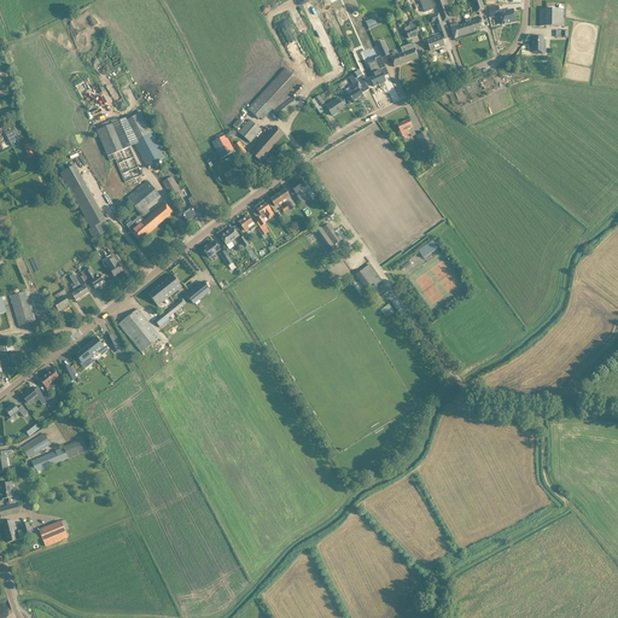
[(424,0),(421,1),(425,12),(433,9),(430,0),(424,0)]
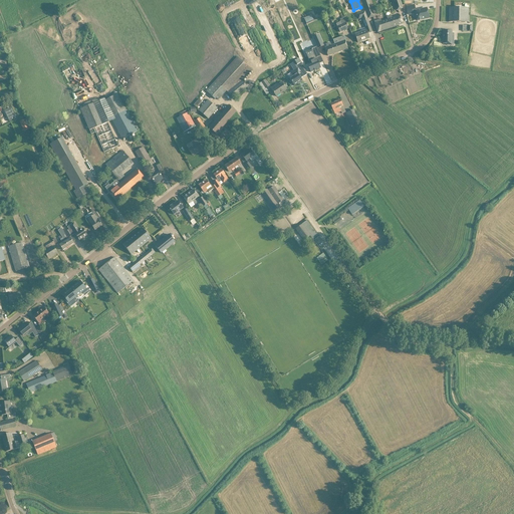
[(368,0),(360,0),(368,19),(374,16),(368,0)]
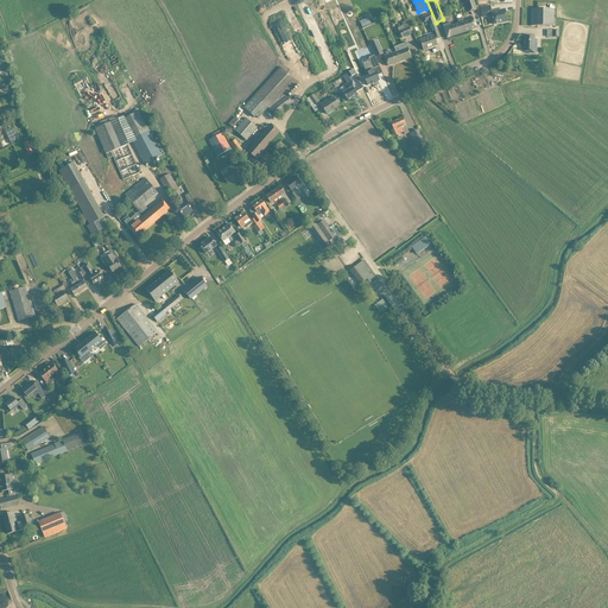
[(473,0),(464,0),(469,12),(476,10),(473,0)]
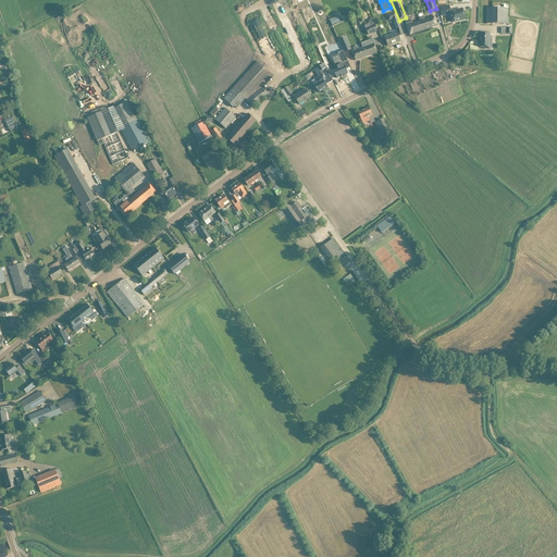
[(312,12),(321,33),(331,28),(322,8),(312,12)]
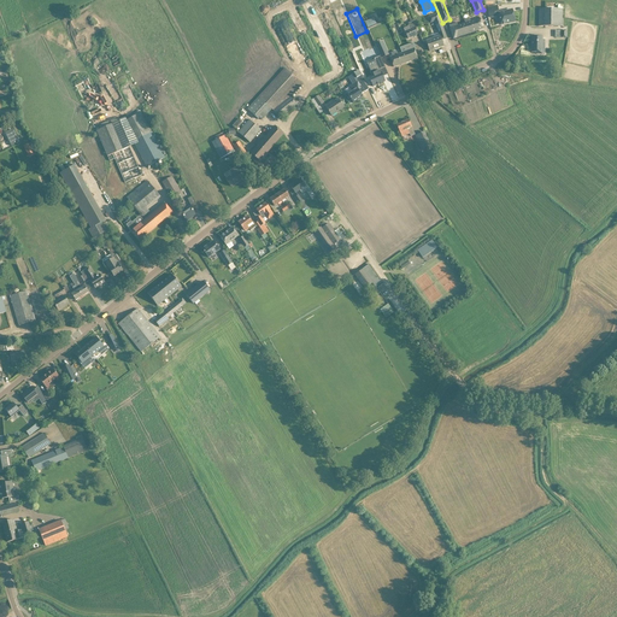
[(539,27),(545,27),(562,27),(562,10),(540,9),(539,27)]
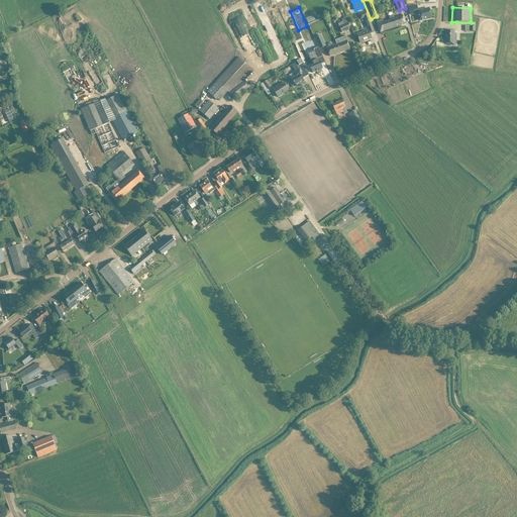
[(431,18),(429,10),(426,10),(426,9),(418,11),(417,11),(418,13),(419,21),(431,18)]
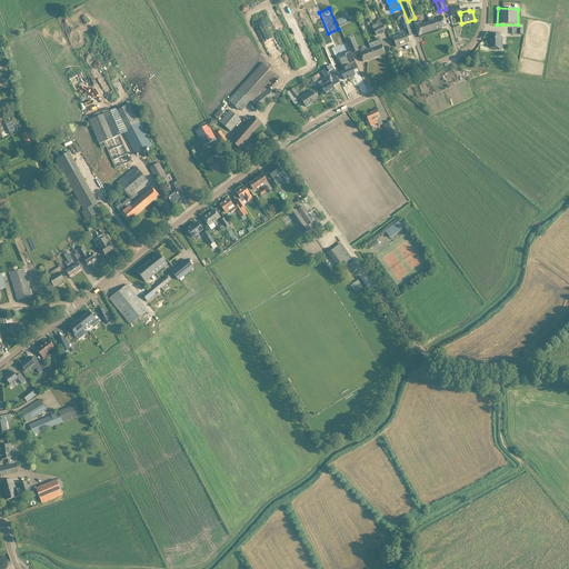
[(397,21),(400,20),(405,32),(410,30),(403,12),(395,16),(397,21)]
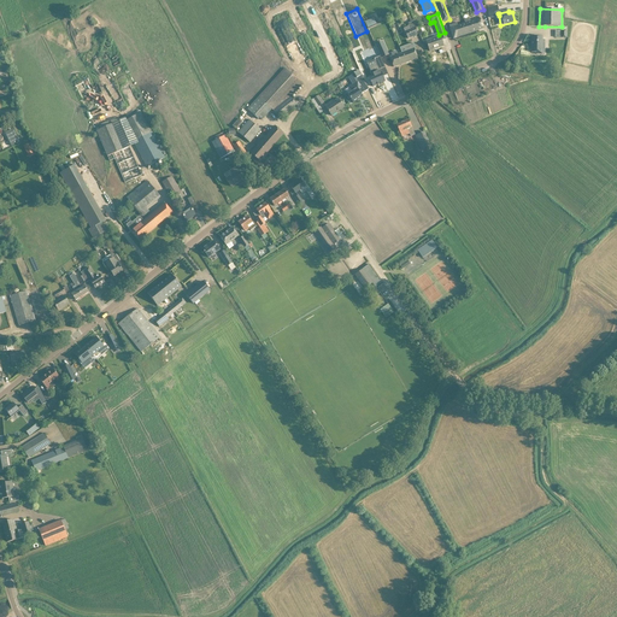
[(376,24),(374,18),(364,22),(368,29),(376,24)]
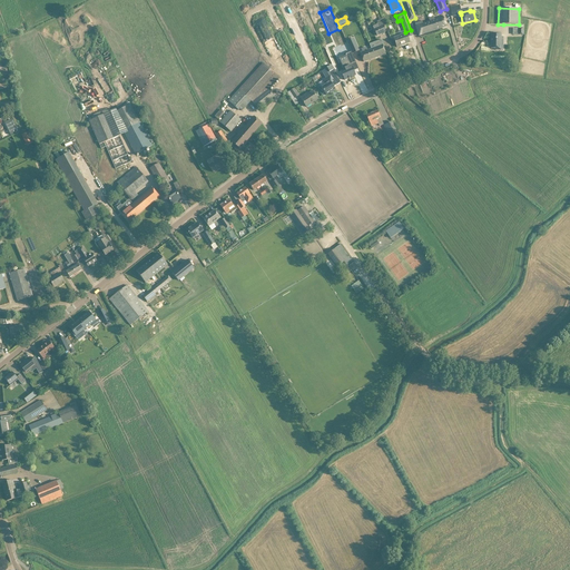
[(443,17),(430,21),(433,31),(446,27),(443,17)]
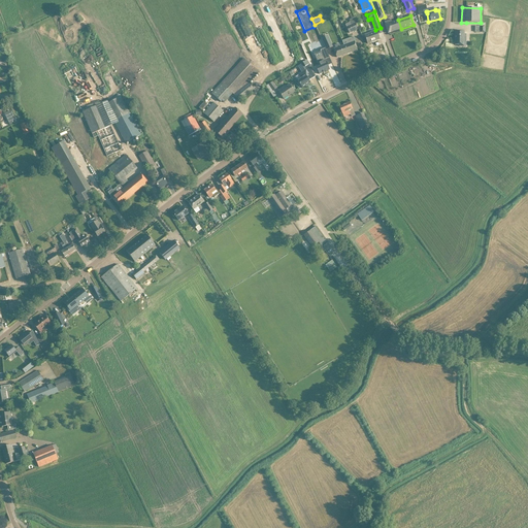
[(350,23),(345,24),(349,33),(359,29),(354,18),(350,20),(350,21),(349,22),(350,23)]
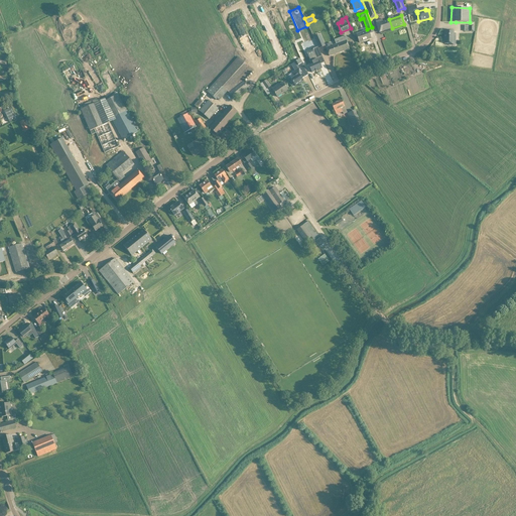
[(389,19),(376,23),(379,32),(392,28),(389,19)]
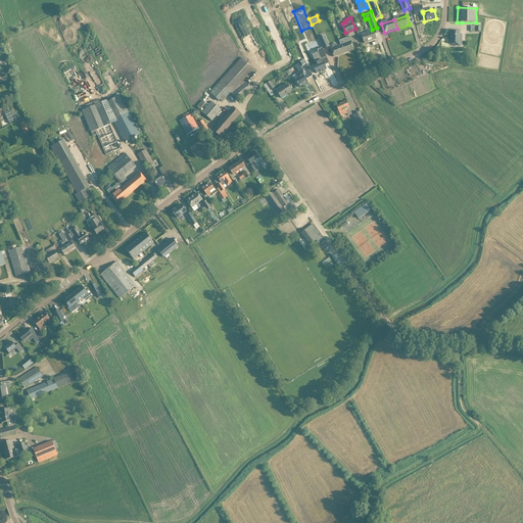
[(361,35),(362,38),(364,43),(376,39),(373,31),(361,35)]
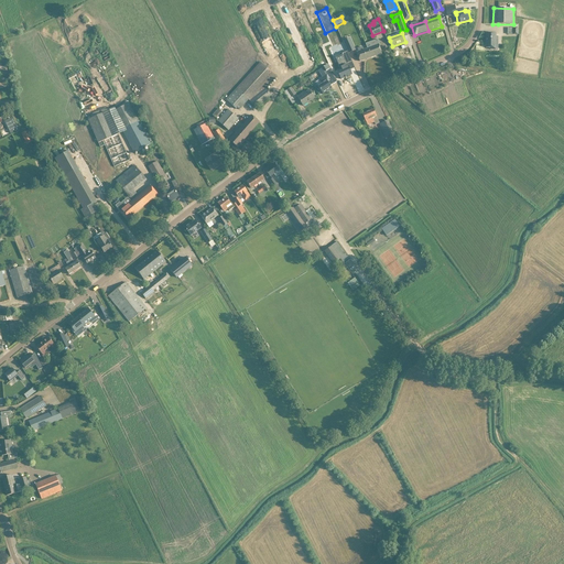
[(496,33),(486,33),(486,49),(490,49),(490,50),(496,50),(496,49),(498,49),(498,36),(496,36),(496,33)]
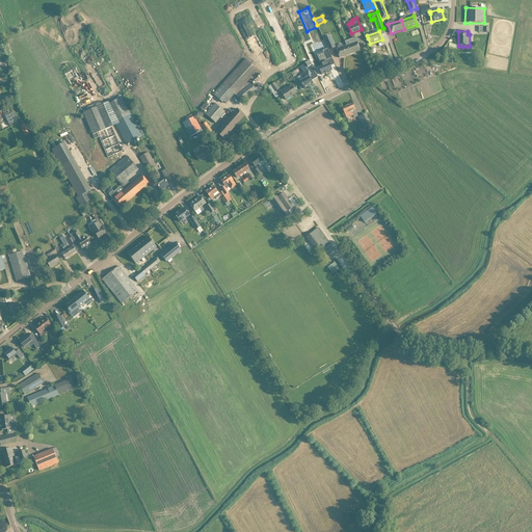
[(350,45),(346,46),(349,54),(360,51),(357,43),(358,43),(356,37),(349,40),(350,45)]
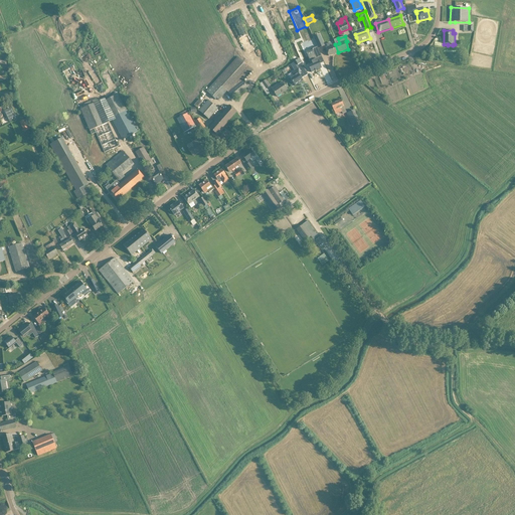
[(321,37),(315,40),(318,48),(325,45),(321,37)]
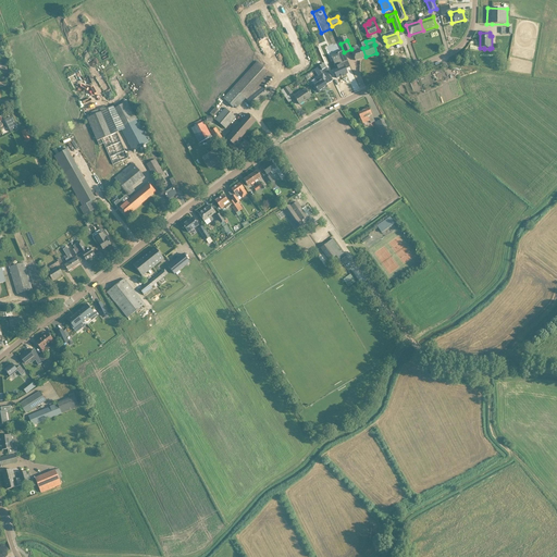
[(336,65),(332,67),(336,77),(347,73),(341,58),(345,56),(342,48),(332,52),(336,62),(337,61),(341,67),(337,69),(336,65)]
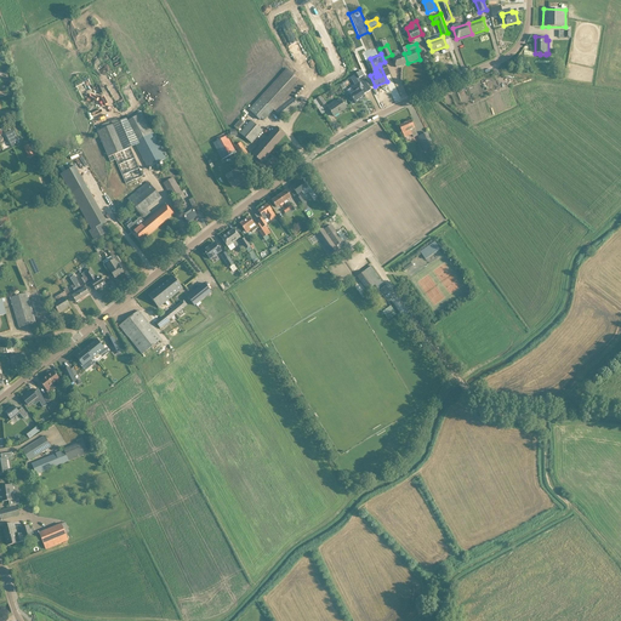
[(393,57),(394,62),(396,68),(408,63),(404,53),(393,57)]
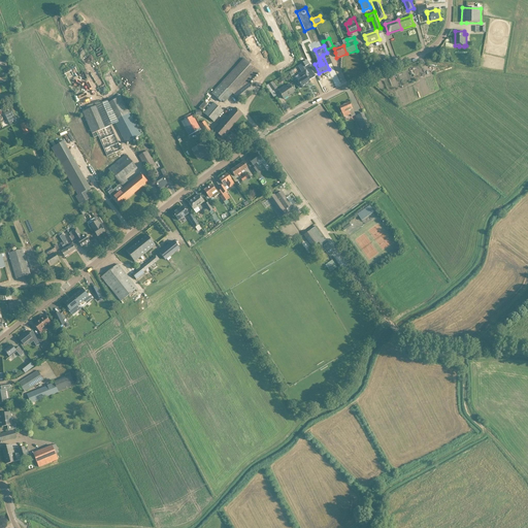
[(254,83),(251,85),(249,84),(259,72),(243,59),(212,92),(224,102),(233,93),(239,101),(254,90),(254,89),(257,86),(254,83)]
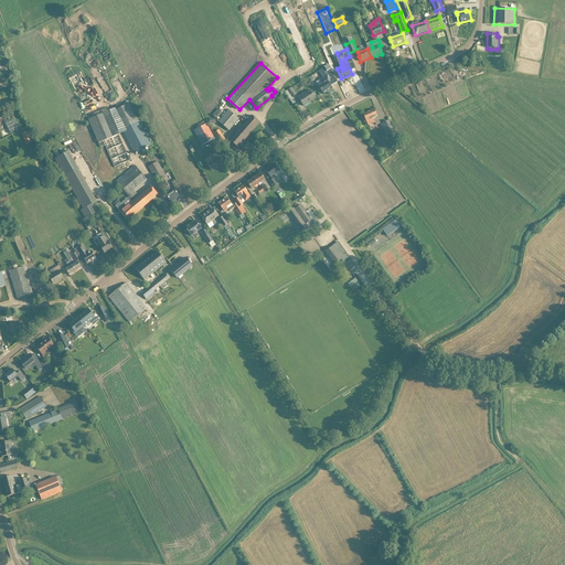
[(327,72),(326,72),(328,75),(331,80),(334,84),(338,82),(331,68),(327,72)]
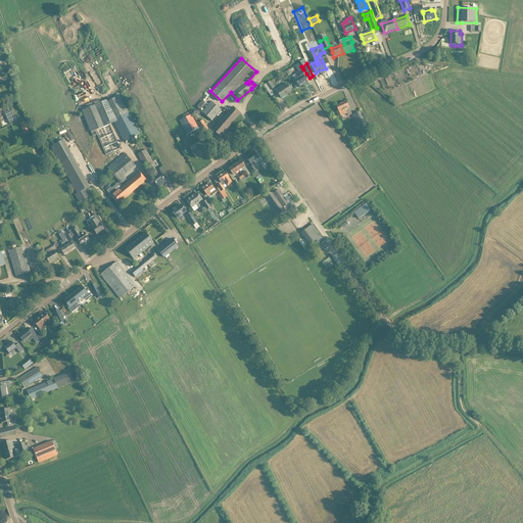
[(89,69),(92,77),(98,74),(95,67),(89,69)]
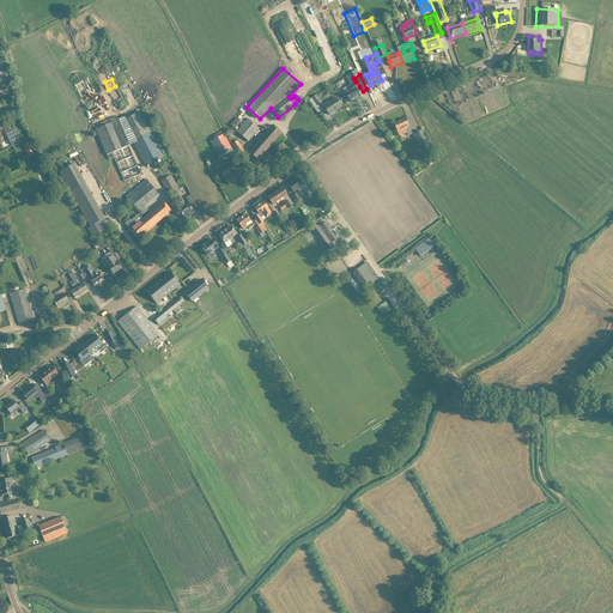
[(345,93),(347,97),(351,103),(360,96),(359,93),(363,91),(359,86),(356,82),(346,86),(349,90),(345,93)]
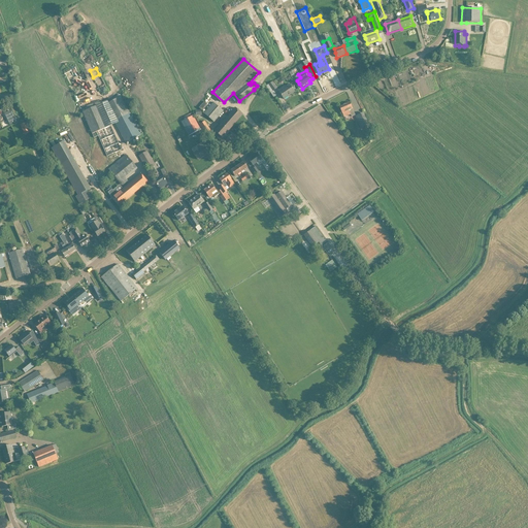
[(272,81),(268,85),(273,91),(276,89),(272,81)]
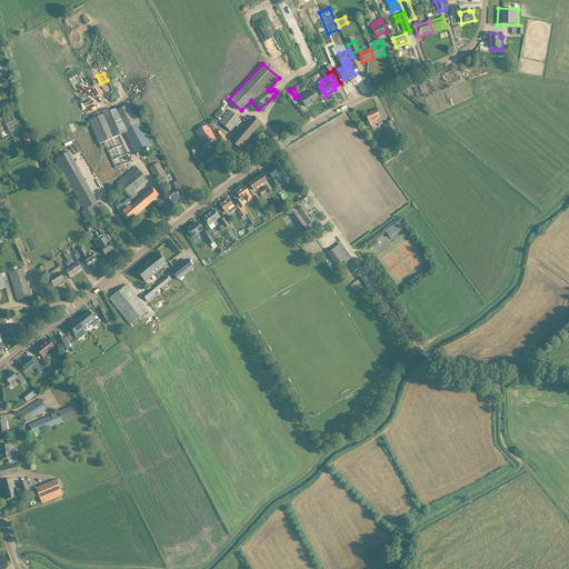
[(301,100),(302,102),(306,107),(317,99),(312,91),(307,95),(308,96),(301,100)]
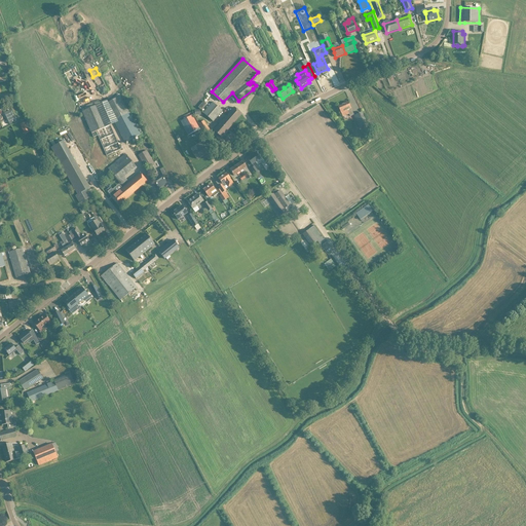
[(108,103),(105,105),(114,122),(125,143),(141,135),(120,97),(108,103)]
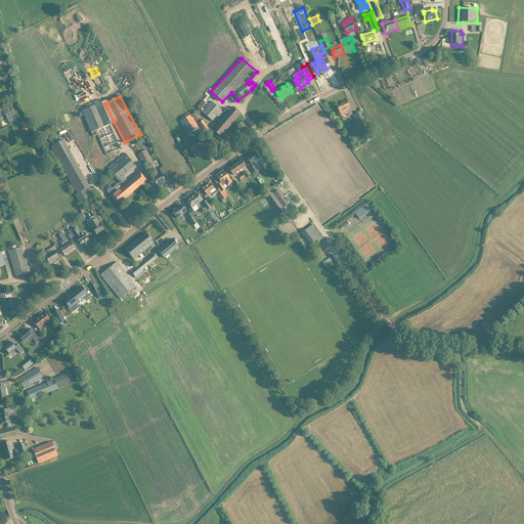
[(337,106),(339,111),(340,113),(346,110),(349,116),(352,115),(347,101),(337,106)]
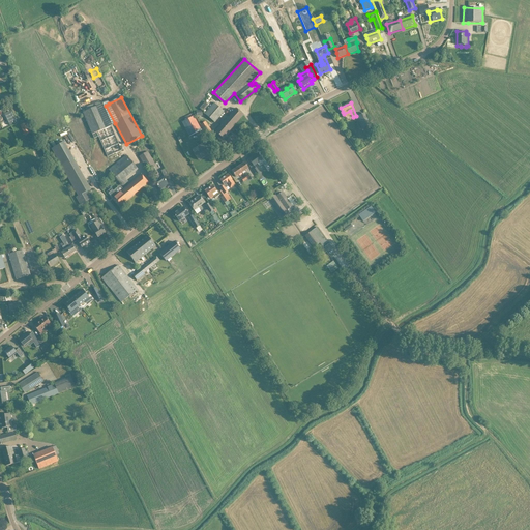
[(214,104),(205,114),(214,122),(224,112),(214,104)]
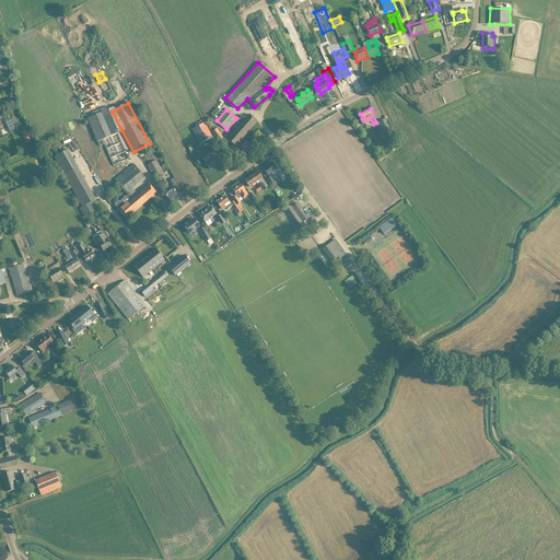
[(105,112),(88,118),(90,124),(97,142),(98,147),(104,144),(114,165),(129,159),(117,132),(115,133),(105,112)]
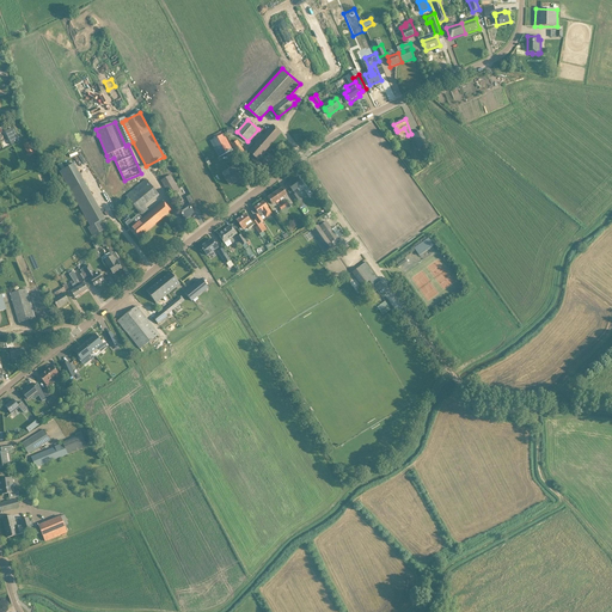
[(249,152),(252,157),(257,160),(281,133),(273,126),(249,152)]
